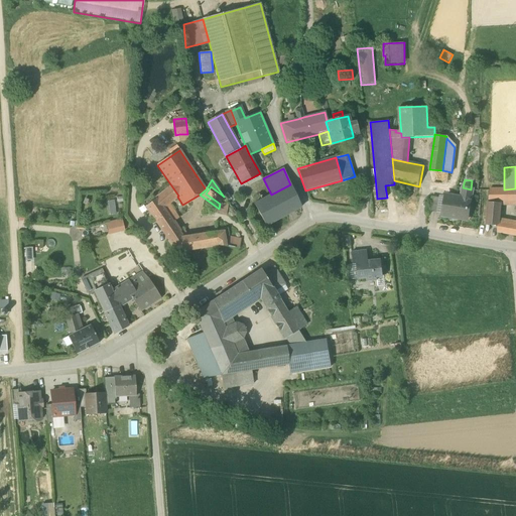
[(301,208),(290,184),(271,195),(254,204),(266,226),(301,208)]
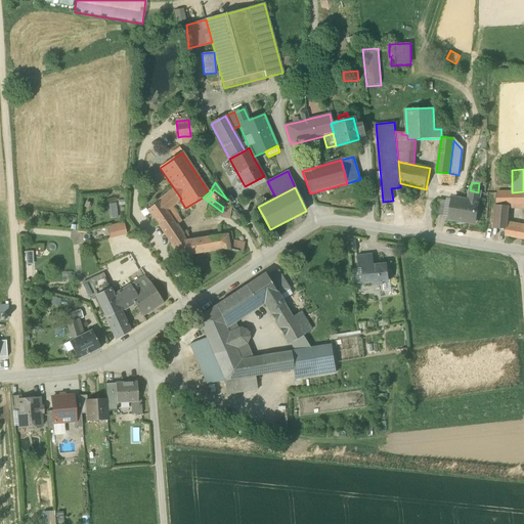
[(148,210),(167,236),(178,228),(176,225),(166,211),(171,207),(180,200),(181,199),(174,188),(148,210)]
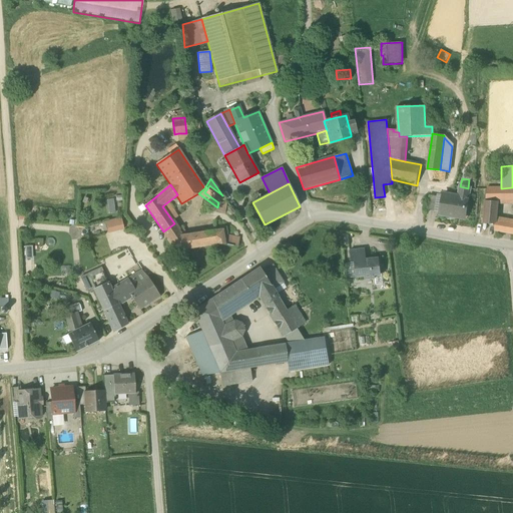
[(218,202),(219,202),(219,201),(222,195),(209,185),(204,192),(218,202)]
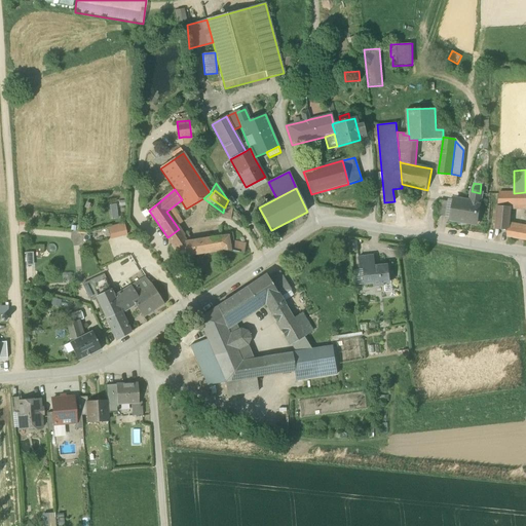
[(472,191),(470,201),(478,203),(480,193),(472,191)]
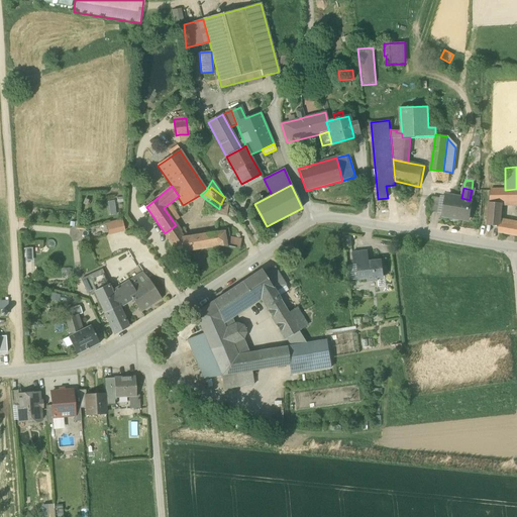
[(501,203),(501,205),(516,204),(516,189),(506,190),(506,197),(501,197),(501,203)]
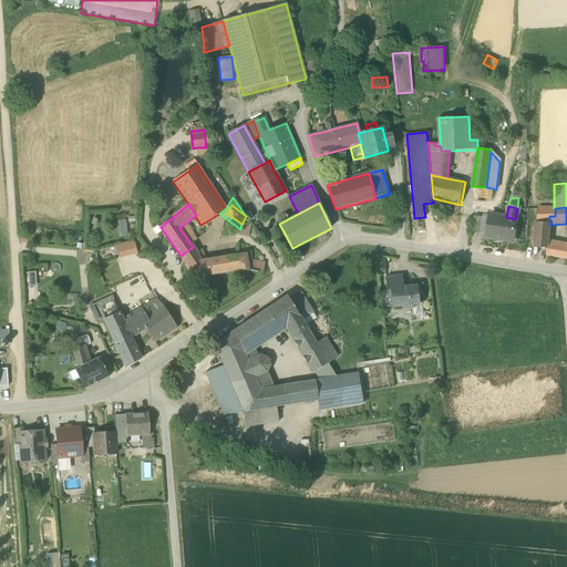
[(538,208),(536,222),(549,223),(549,216),(555,216),(555,208),(554,208),(538,208)]
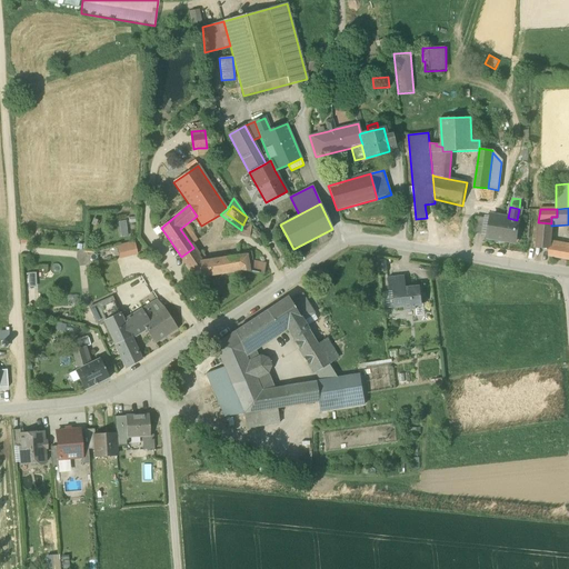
[(516,229),(517,220),(508,218),(491,216),(488,236),(488,238),(516,242),(517,231),(518,231),(518,230),(516,229)]
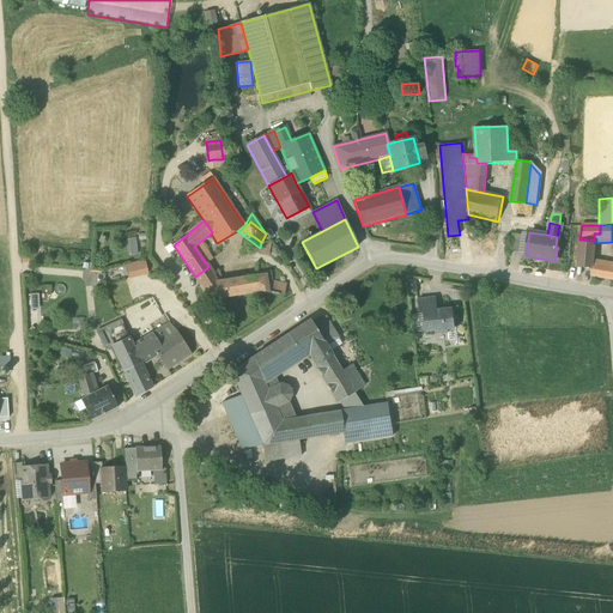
[(510,250),(521,253),(523,235),(522,235),(513,234),(510,250)]
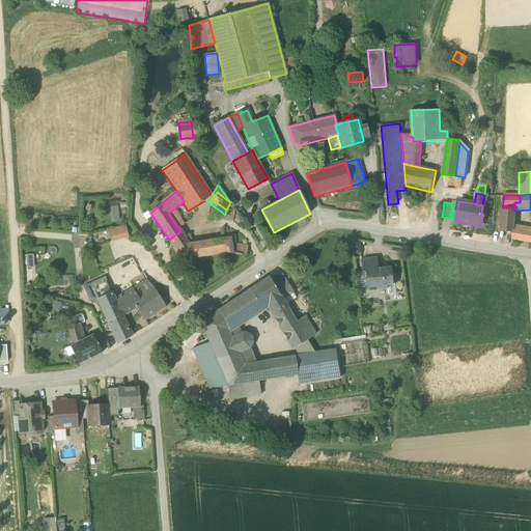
[(117,206),(110,207),(112,222),(119,221),(117,206)]
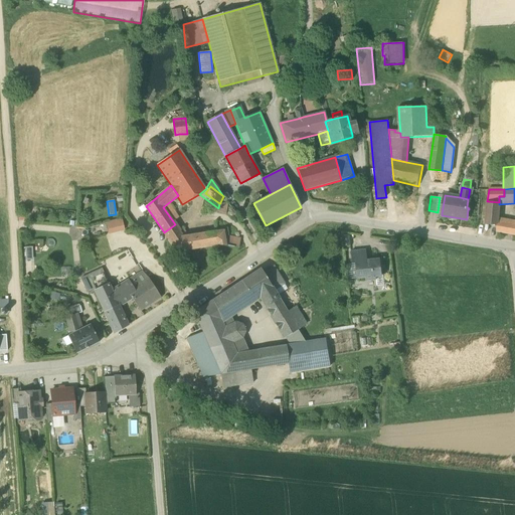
[(499,202),(487,201),(486,223),(497,224),(497,231),(505,232),(507,222),(498,221),(498,217),(499,204),(499,202)]
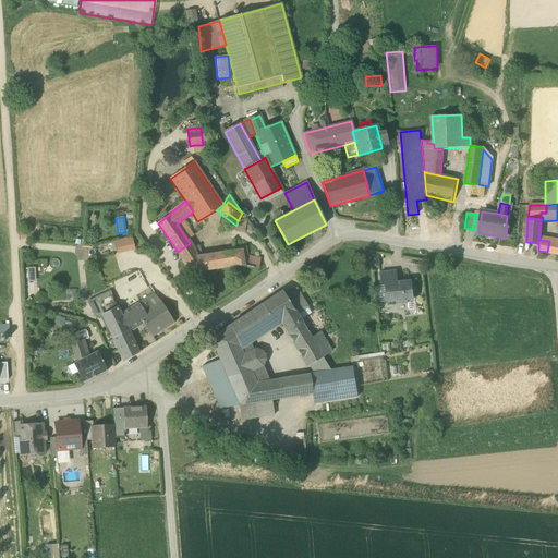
[(235,232),(243,233),(245,220),(239,219),(239,220),(238,220),(237,226),(235,232)]
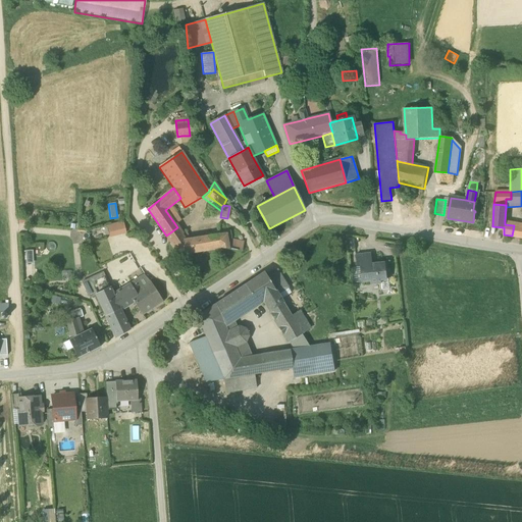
[(180,220),(170,206),(165,210),(175,224),(180,220)]
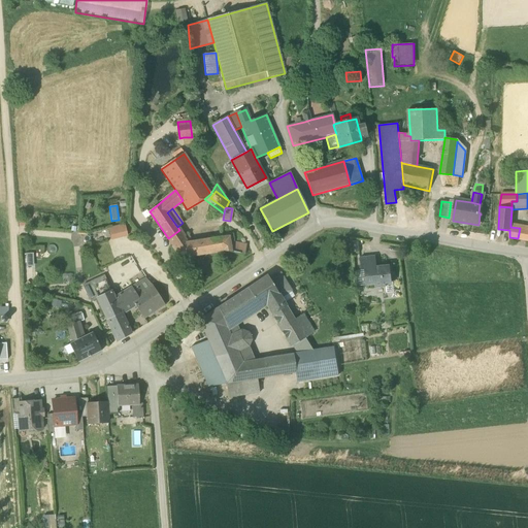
[(128,236),(125,224),(108,228),(111,240),(128,236)]
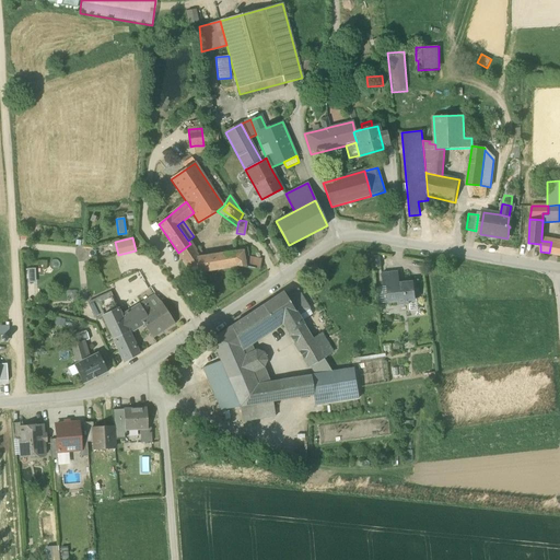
[(557,254),(559,244),(551,242),(549,253),(557,254)]
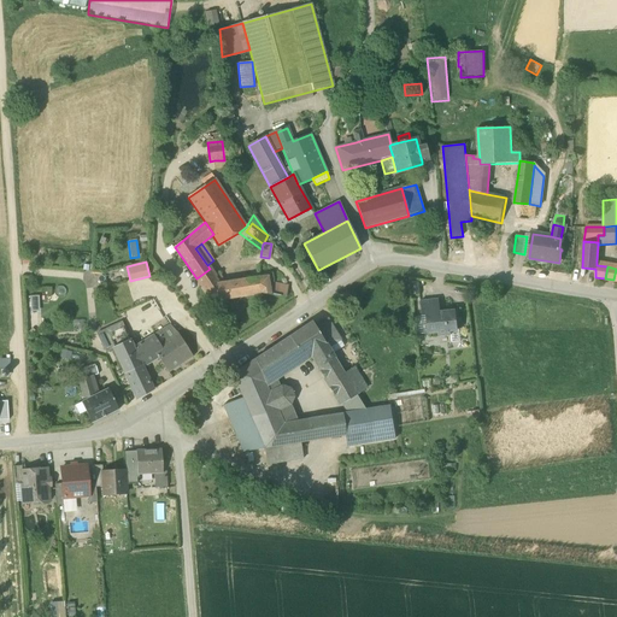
[(215,277),(210,269),(197,278),(201,287),(215,277)]
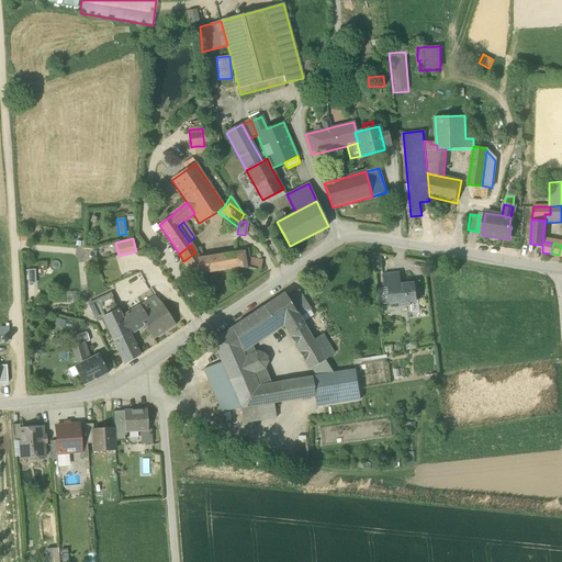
[(201,248),(195,253),(200,259),(208,258),(201,248)]
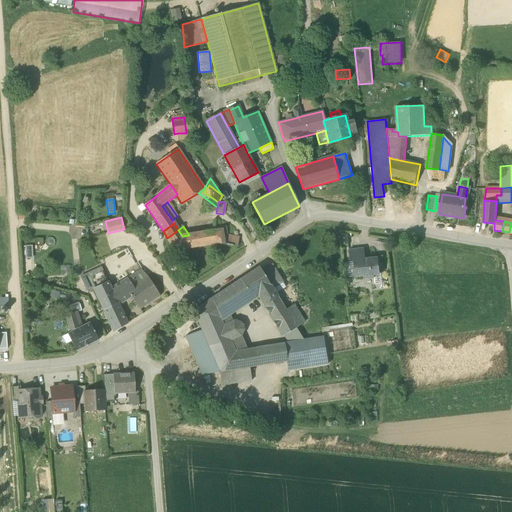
[(182,236),(178,230),(167,238),(176,250),(216,243),(224,244),(222,235),(222,230),(189,235),(182,236)]
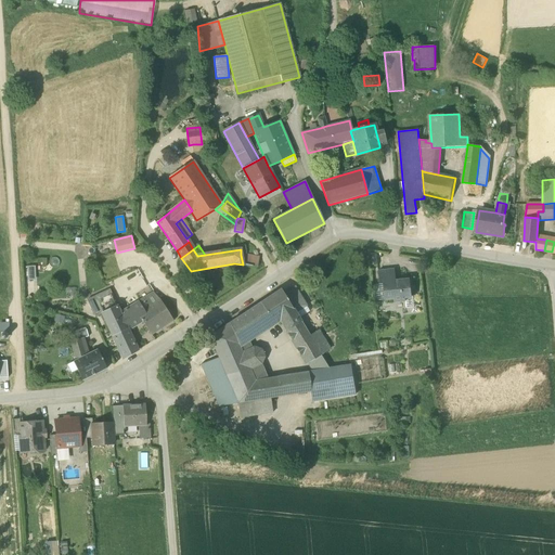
[(377,265),(376,253),(369,254),(370,266),(377,265)]
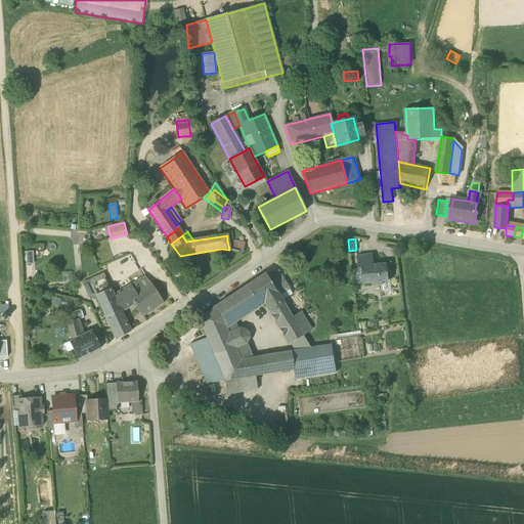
[(245,244),(227,241),(229,250),(243,253),(245,244)]
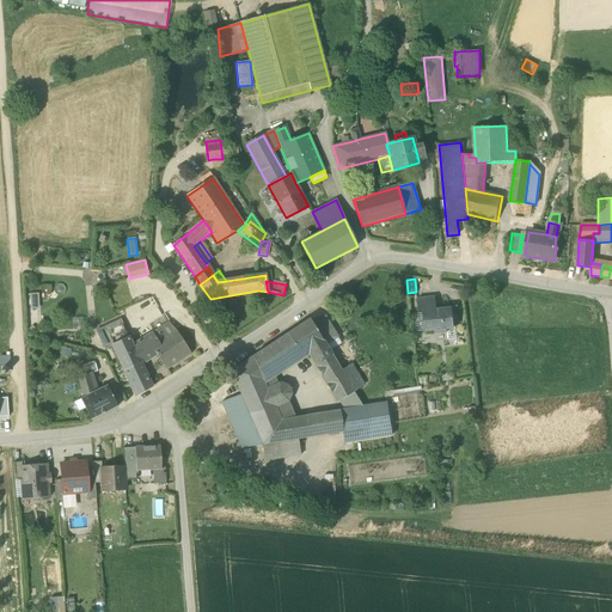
[(38,293),(30,293),(30,310),(40,308),(38,293)]
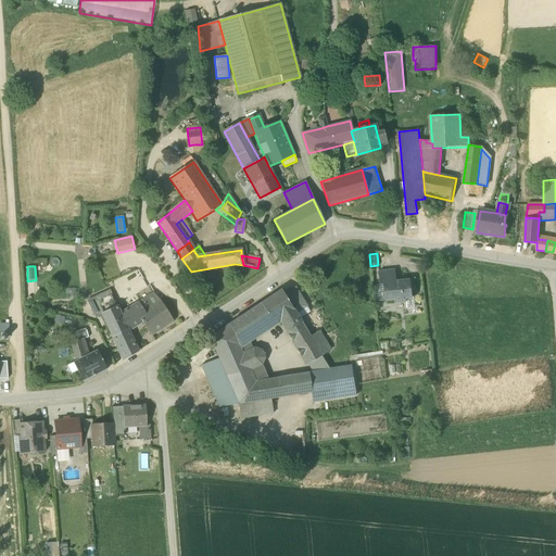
[(379,272),(381,285),(384,285),(384,283),(396,282),(395,269),(379,272)]
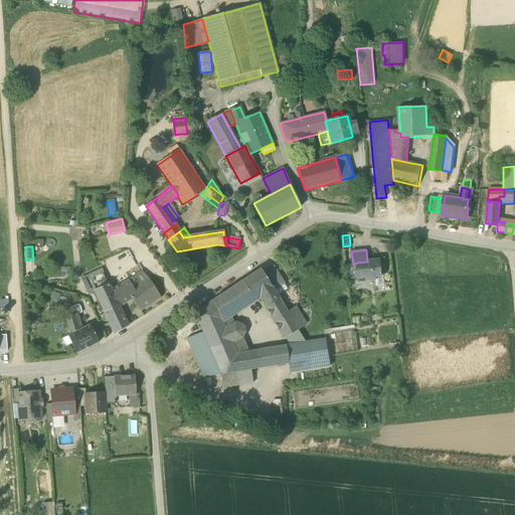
[(366,278),(366,281),(376,280),(376,277),(382,276),(380,260),(367,262),(356,263),(356,264),(358,279),(366,278)]
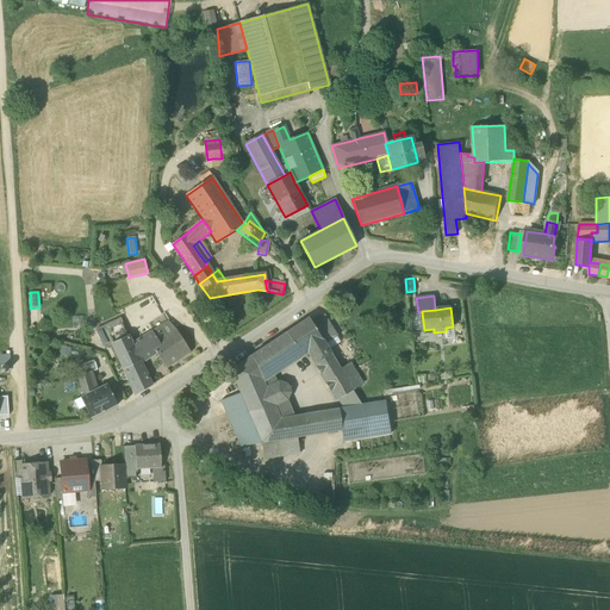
[(415,331),(424,330),(422,312),(418,312),(412,313),(415,331)]
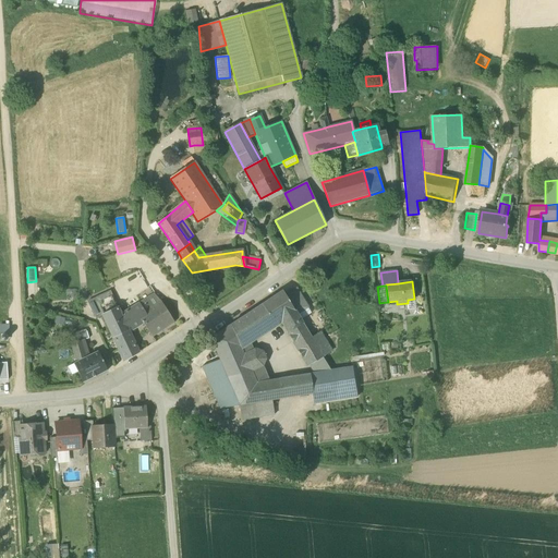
[(296,289),(284,295),(294,311),(296,315),(307,307),(296,289)]
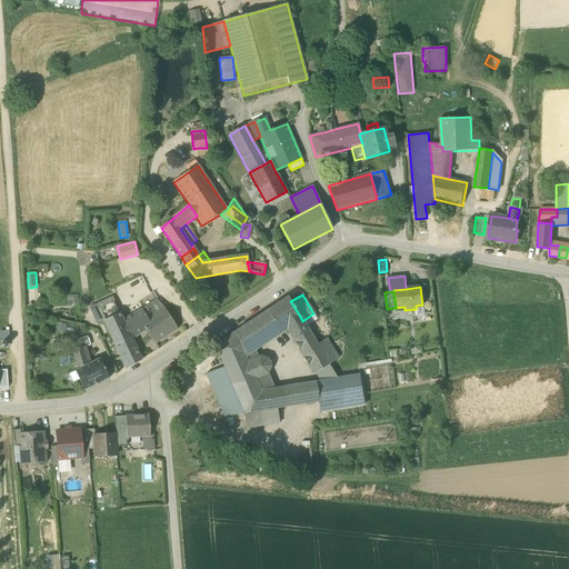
[(279,330),(287,326),(300,317),(290,301),(288,297),(267,310),(279,330)]
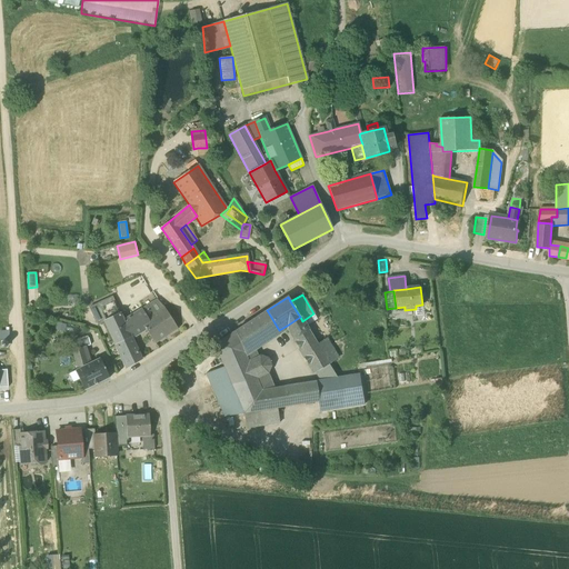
[(93,316),(98,325),(105,321),(120,315),(112,298),(97,305),(100,312),(93,316)]
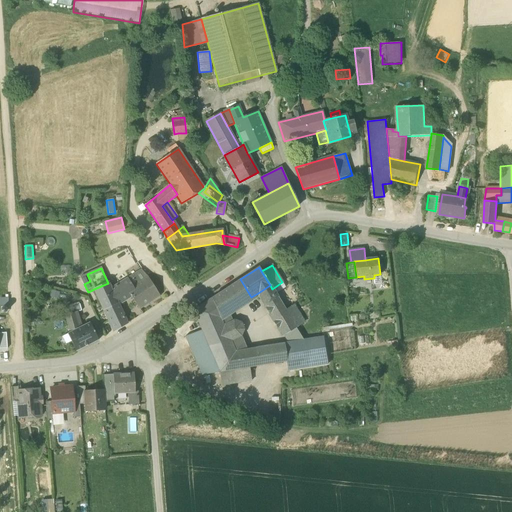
[(142,271),(127,280),(131,287),(147,277),(142,271)]
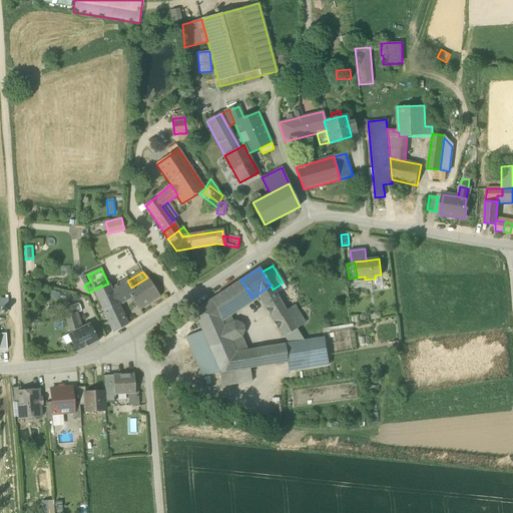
[(81,278),(84,285),(90,282),(87,275),(81,278)]
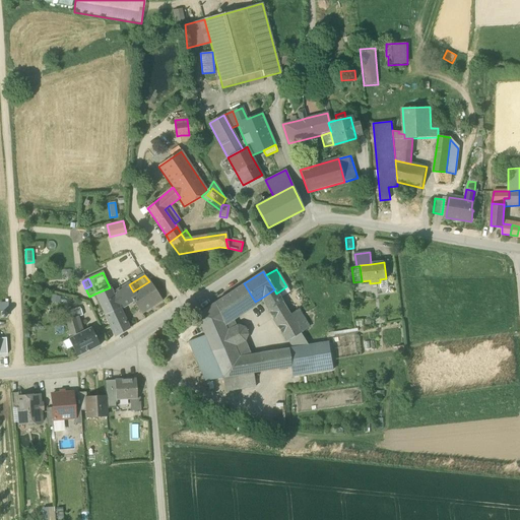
[(387,278),(386,278),(380,279),(380,282),(381,289),(388,288),(387,278)]
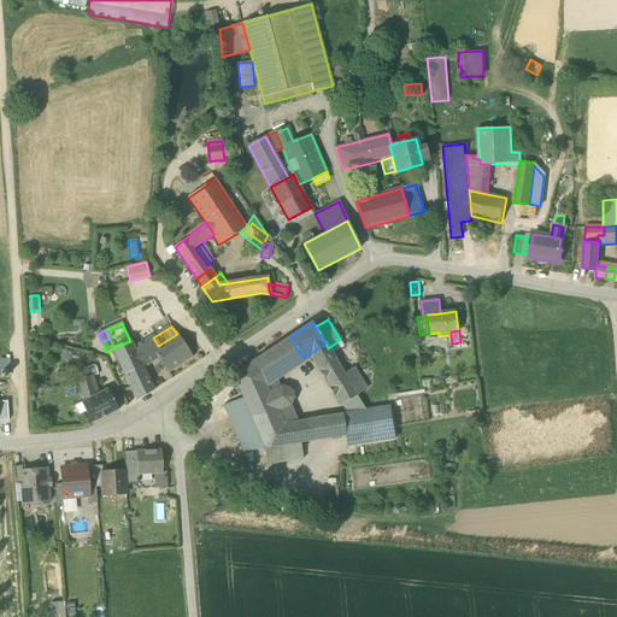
[(177,334),(158,346),(153,350),(157,357),(168,372),(193,357),(177,333),(177,334)]
